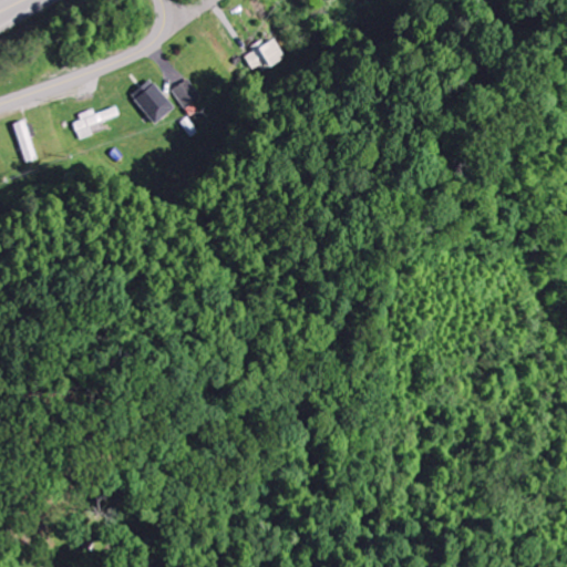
[(253,53),(245,57),(254,73),(282,60),(271,38),(250,48),(253,53)]
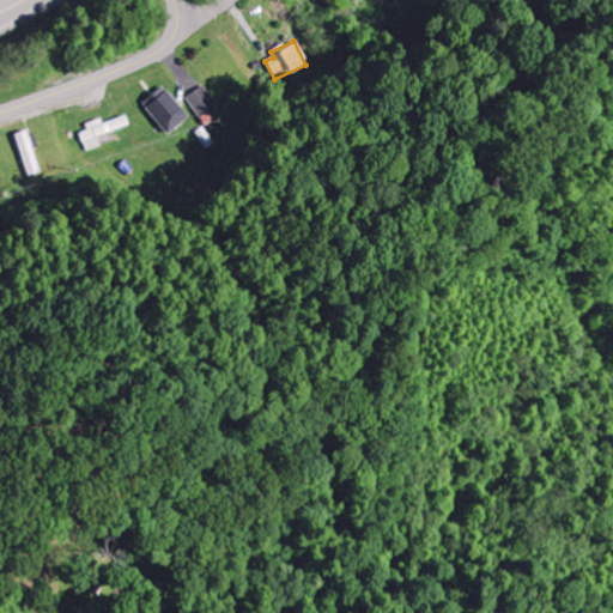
[(167,135),(188,119),(162,86),(141,103),(167,135)]
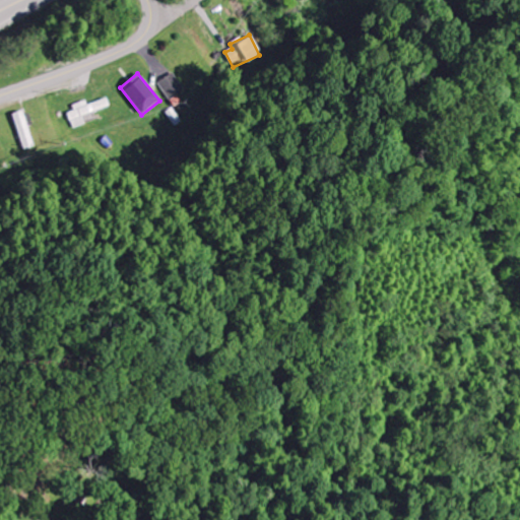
[(184,90),(173,73),(157,82),(169,101),(184,90)]
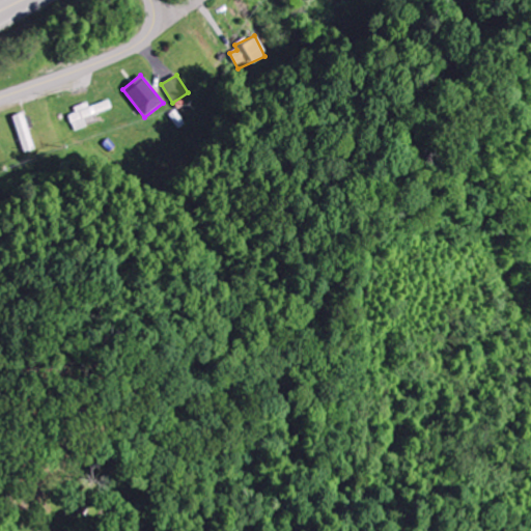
[(89,108),(88,105),(68,112),(76,132),(88,128),(85,119),(112,110),(108,101),(89,108)]
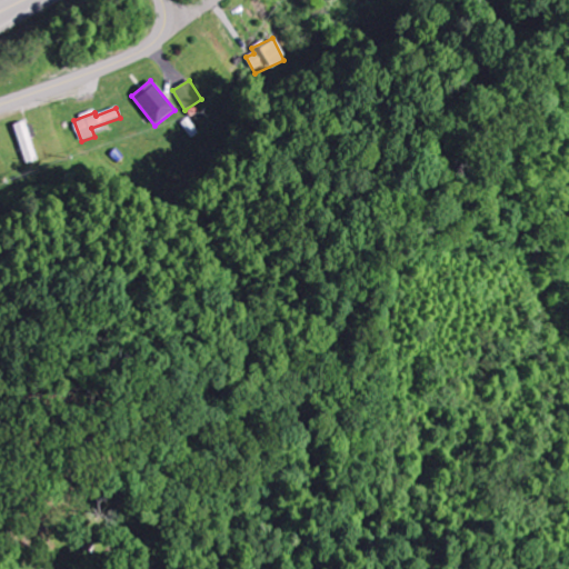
[(12,126),(27,165),(38,160),(30,139),(33,138),(28,120),(12,126)]
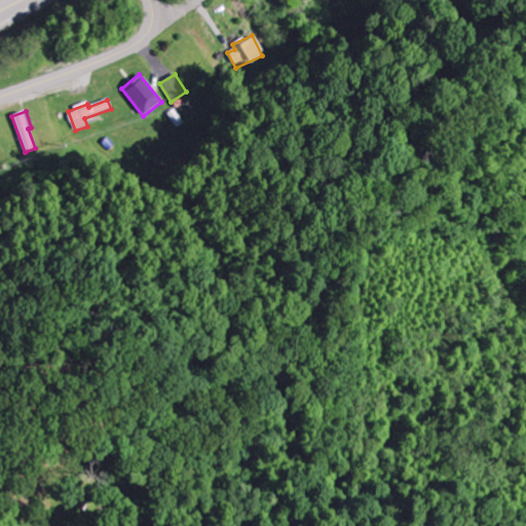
All buildings are outlined.
